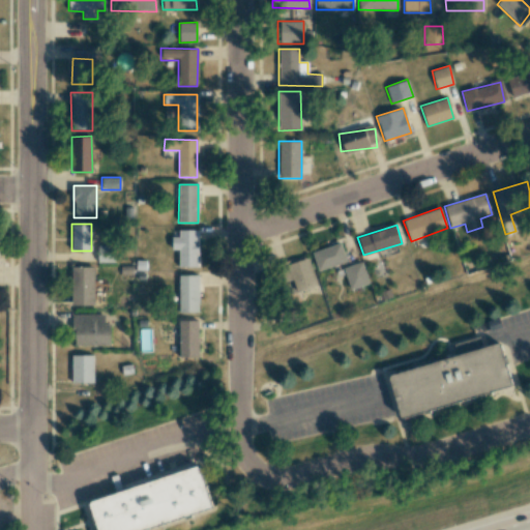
[(179,267),(199,267),(198,230),(179,230),(179,237),(171,237),(172,249),(179,249),(179,267)]
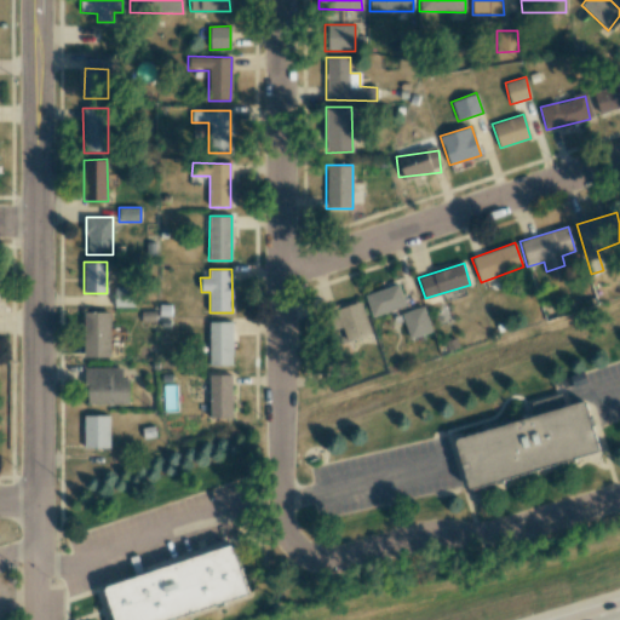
[(365,296),(372,317),(406,306),(397,283),(365,296)]
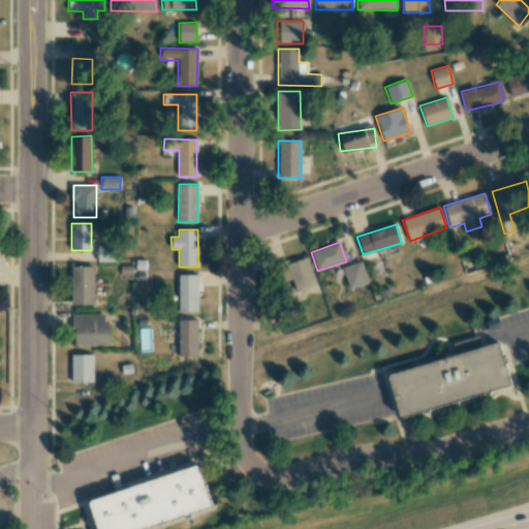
[(316,284),(307,257),(286,263),(296,291),(316,284)]
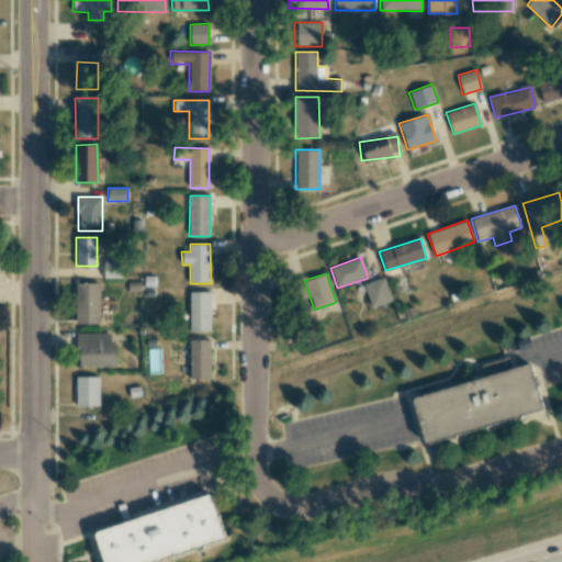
[(390,302),(385,279),(364,282),(369,306),(390,302)]
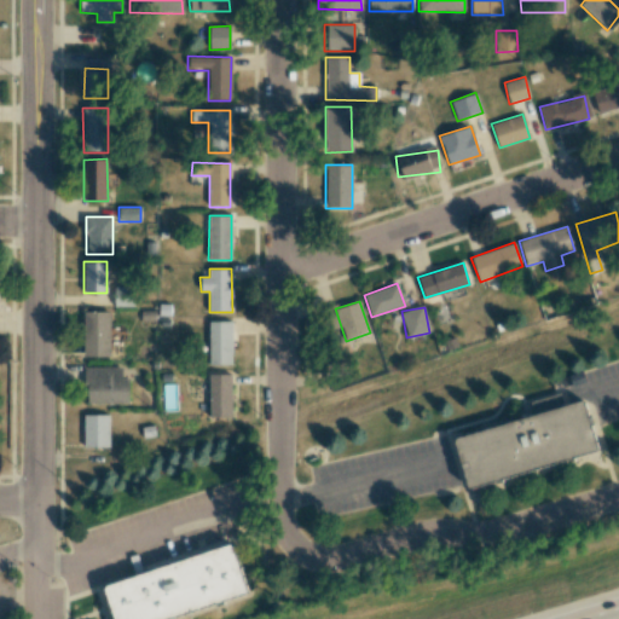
[(110,312),(84,312),(82,357),(109,358),(110,312)]
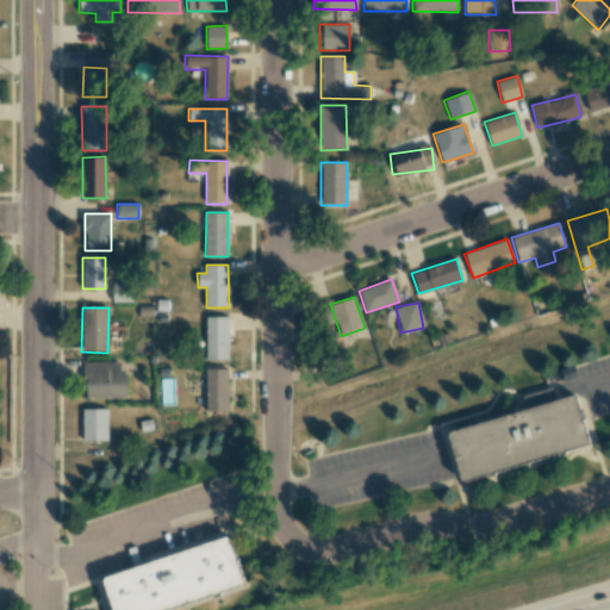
[(206,317),(205,359),(228,360),(229,317),(206,317)]
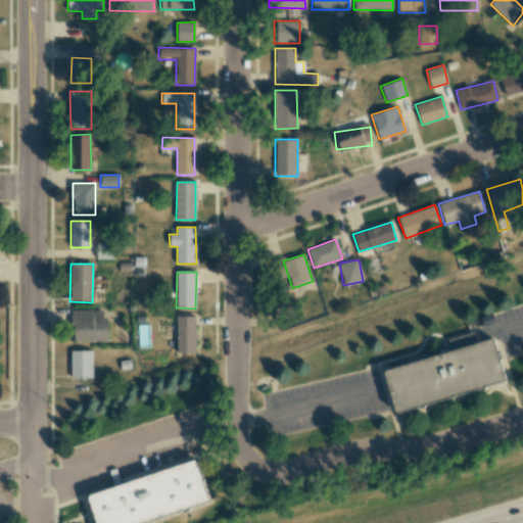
[(72,311),(72,341),(108,340),(108,320),(102,320),(102,310),(72,311)]
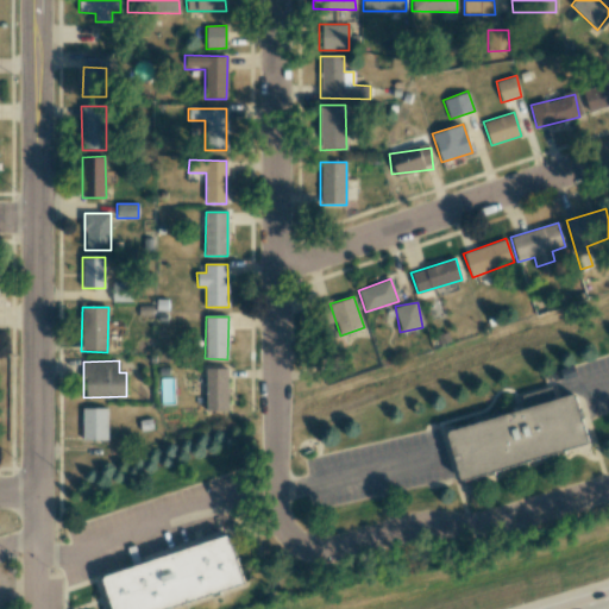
[(227,368),(206,369),(206,410),(228,410),(227,368)]
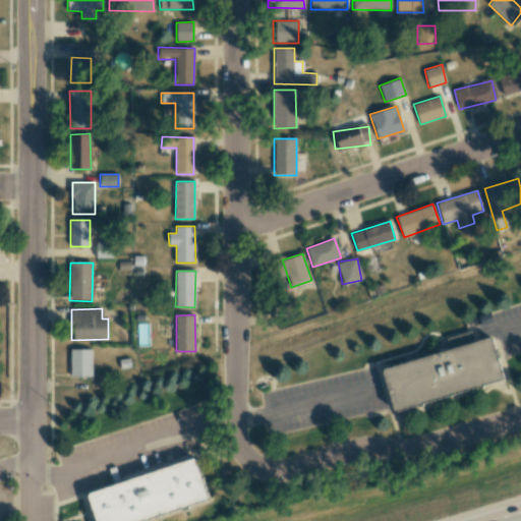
[(481,344),(495,385),(389,418),(377,378),(481,344)]
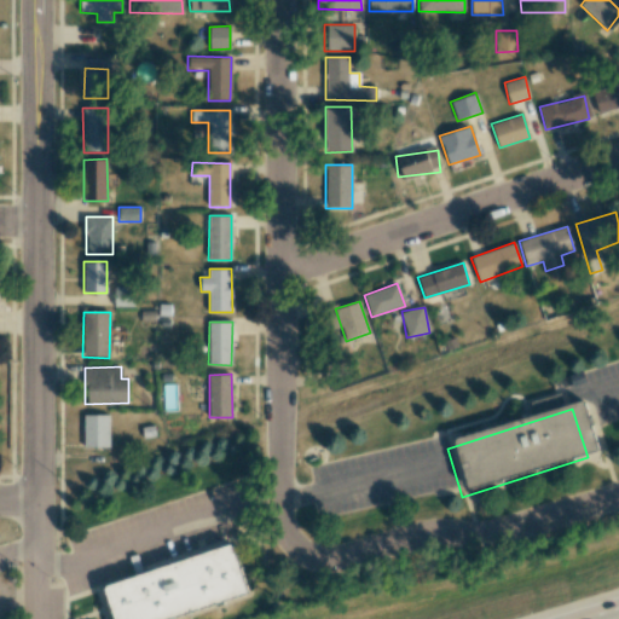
[(109,415),(82,415),(84,447),(109,447),(109,415)]
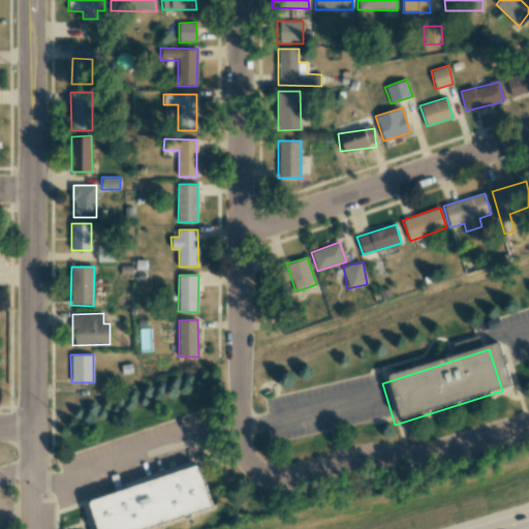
[(188,471),(204,512),(157,528),(88,528),(81,508),(188,471)]
